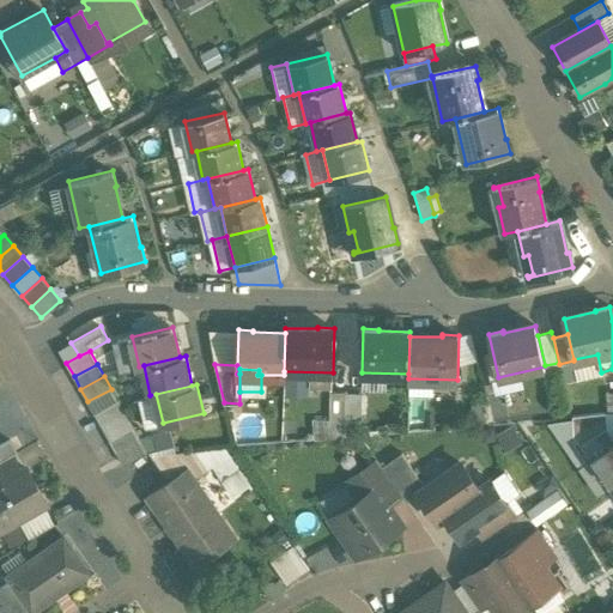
[(111,389),(87,401),(95,414),(119,401),(111,389)]
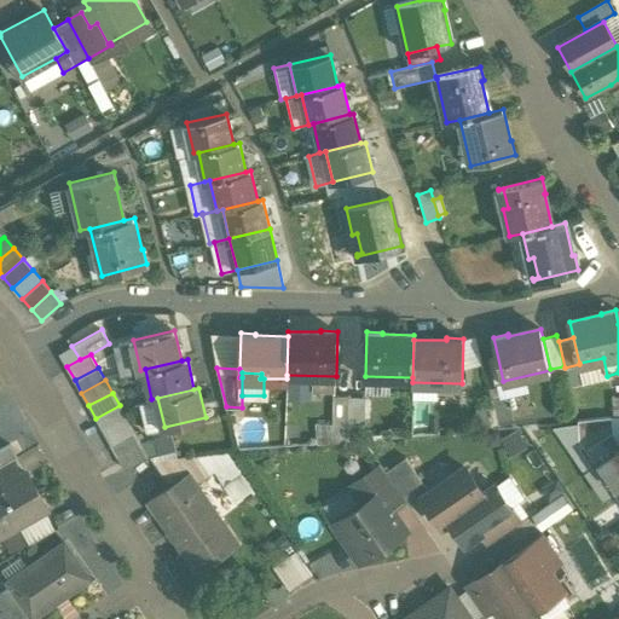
[(350,394),(335,394),(335,424),(348,424),(350,394)]
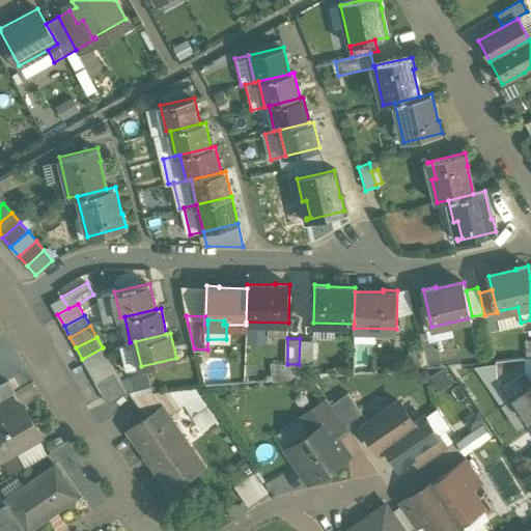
[(314,339),(300,338),(299,364),(314,364),(314,339)]
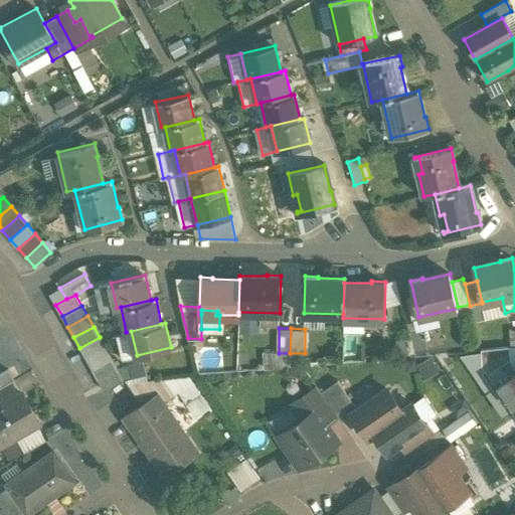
[(100,337),(79,348),(86,358),(106,347),(100,337)]
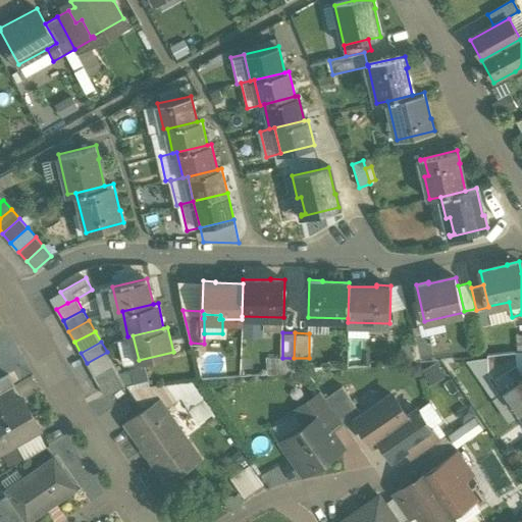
[(107,352),(87,363),(93,374),(113,363),(107,352)]
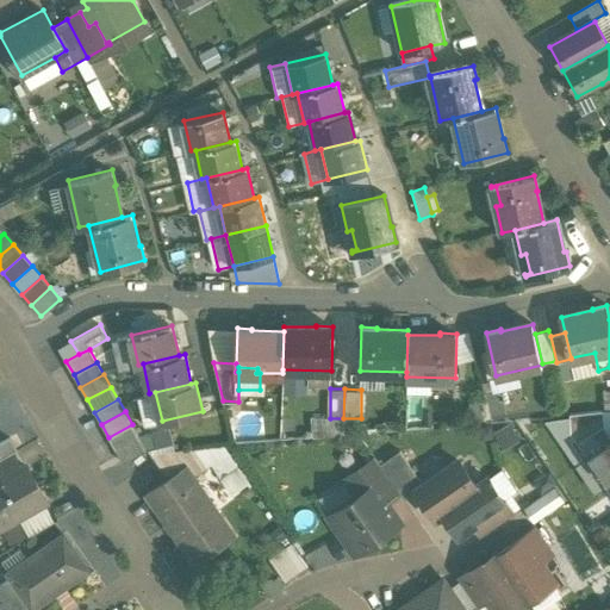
[(602,412),(571,415),(570,433),(587,459),(592,456),(591,455),(609,442),(609,439),(603,429),(602,412)]
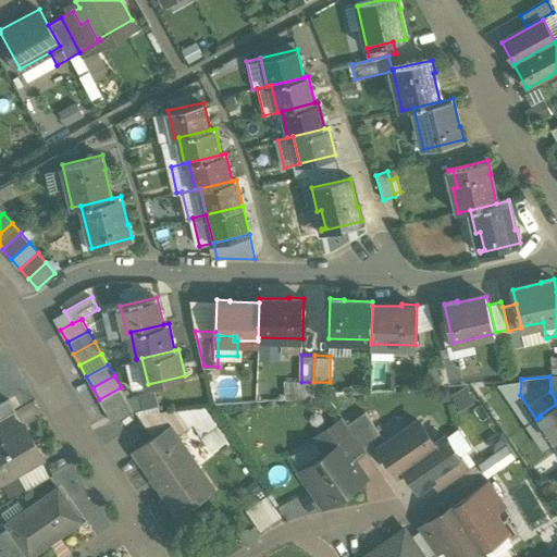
[(121,387),(99,399),(106,410),(126,398),(121,387)]
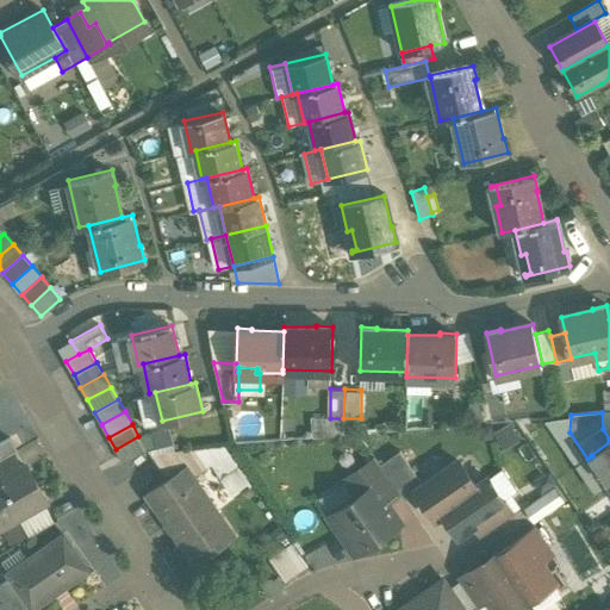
[(138,436),(116,449),(123,462),(147,450),(138,436)]
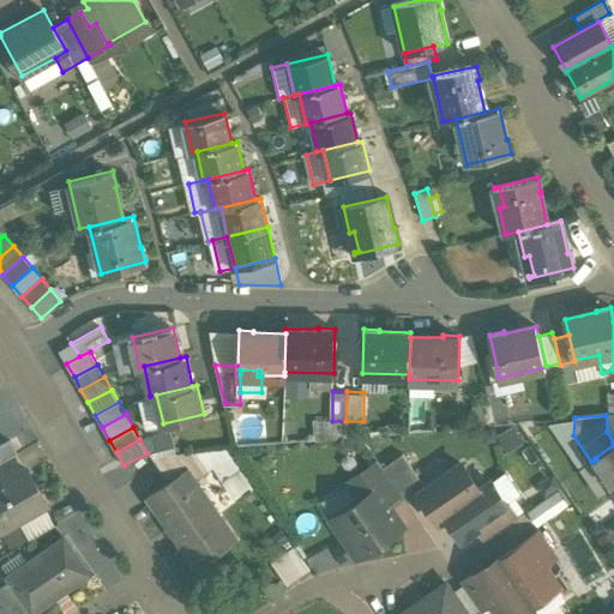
[(11,440),(0,445),(0,462),(11,456),(17,452),(11,440)]
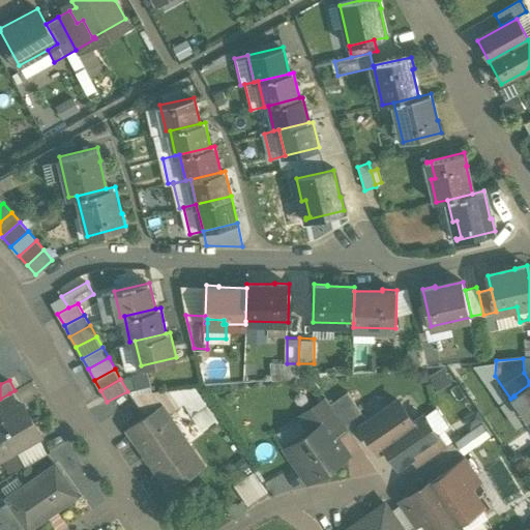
[(170,410),(197,407),(198,423),(208,422),(204,384),(168,388),(170,410)]
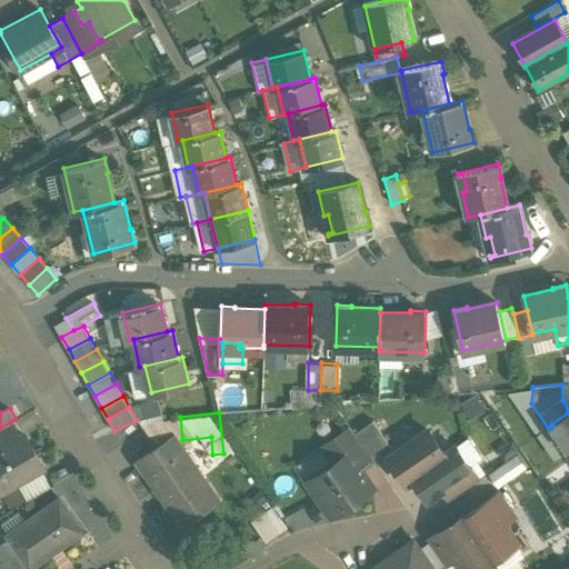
[(568,412),(551,425),(552,426),(568,449),(568,412)]
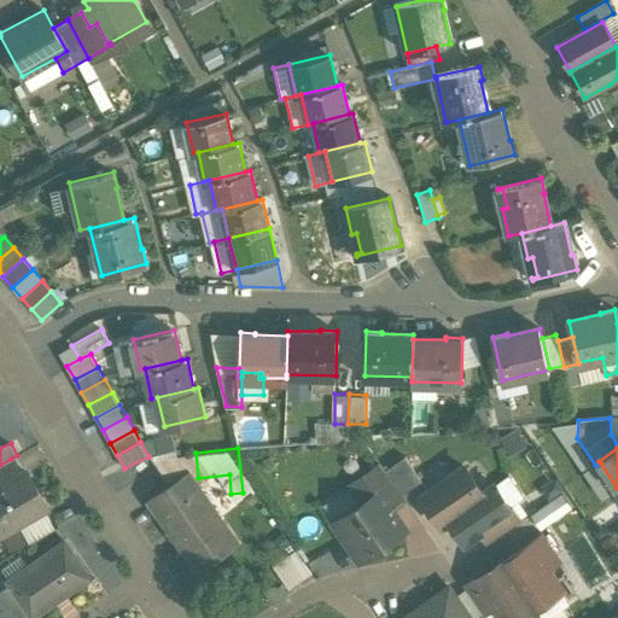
[(429,493),(404,458),(385,471),(404,500),(410,507),(423,500),(421,499),(429,493)]
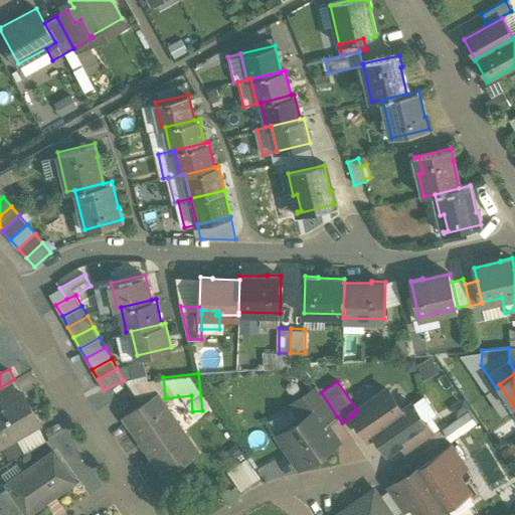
[(0,387),(0,406),(17,396),(9,382),(0,387)]
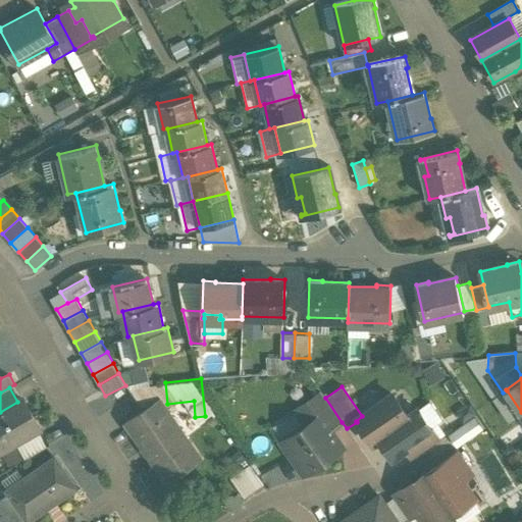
[(325,398),(321,393),(308,402),(318,417),(320,416),(329,431),(330,430),(342,422),(325,398)]
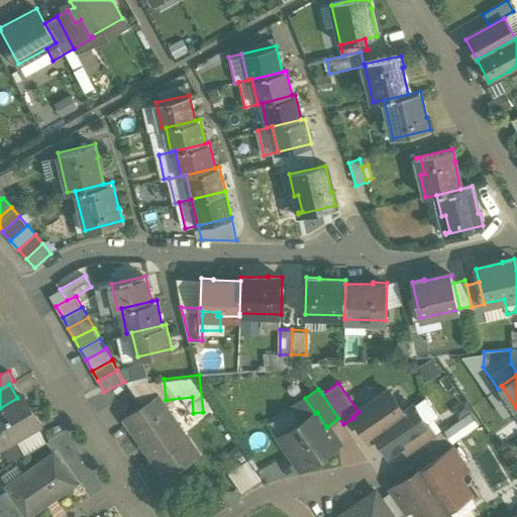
[(358,412),(352,417),(353,418),(370,441),(377,436),(375,433),(404,413),(404,412),(390,392),(358,412)]
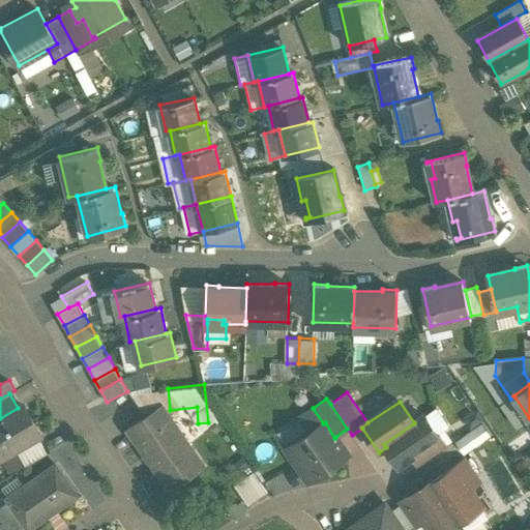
[(163,404),(126,429),(136,442),(172,417),(163,404)]
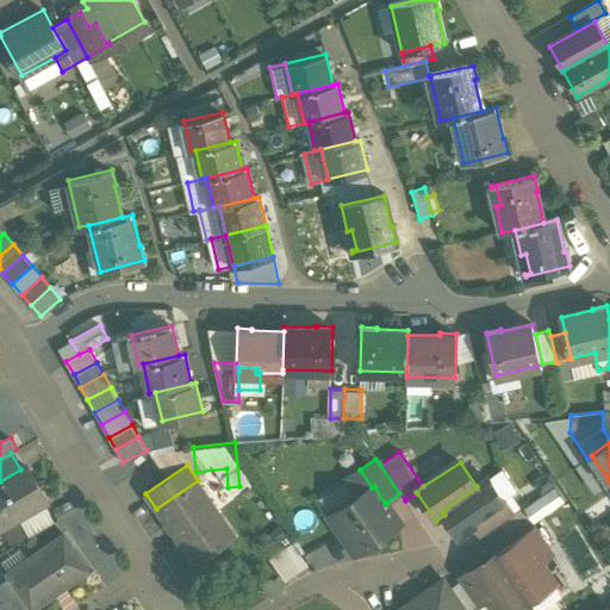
[(20,470),(0,481),(0,520),(2,524),(45,500),(26,466),(20,470)]
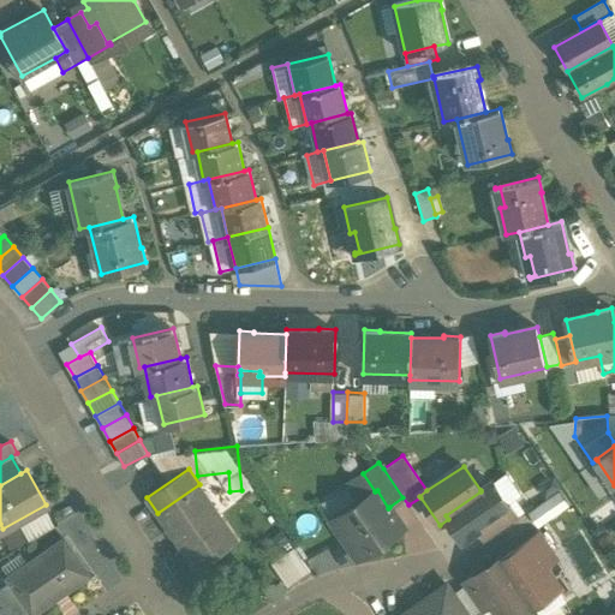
[(481,491),(446,515),(448,519),(461,538),(475,529),(511,503),(509,502),(507,503),(493,482),(481,490),(481,491)]
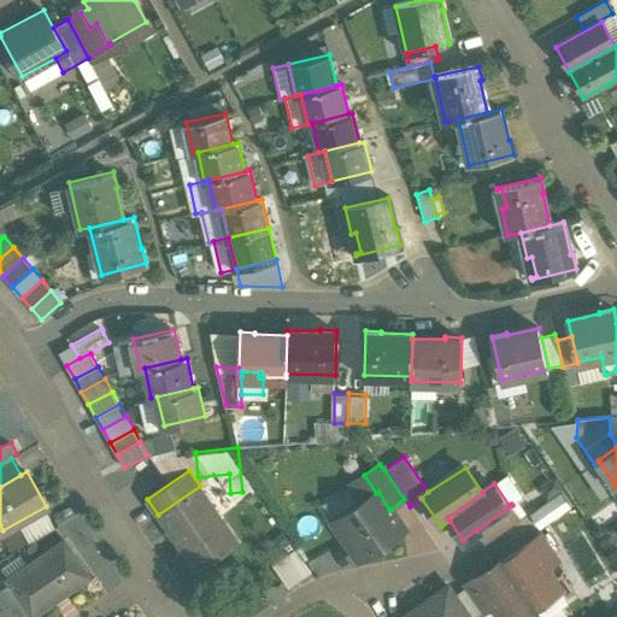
[(238,541),(200,486),(158,515),(197,570),(238,541)]
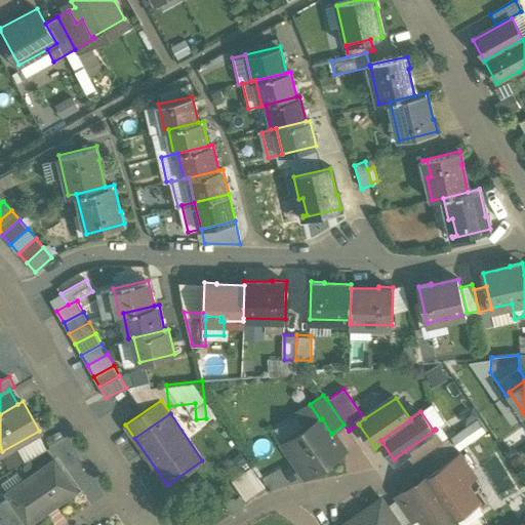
[(320,419),(288,442),(297,457),(292,460),(305,477),(323,463),(325,466),(335,457),(333,455),(342,449),(332,433),(331,434),(322,418),(320,419)]
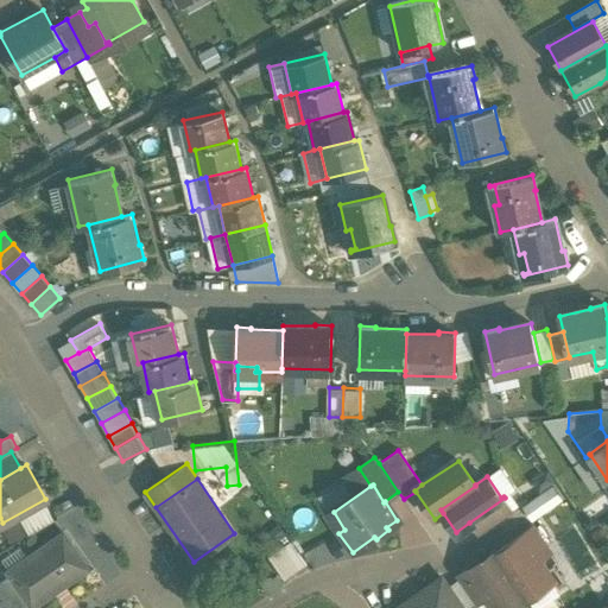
[(533,518),(561,499),(553,488),(526,506),(533,518)]
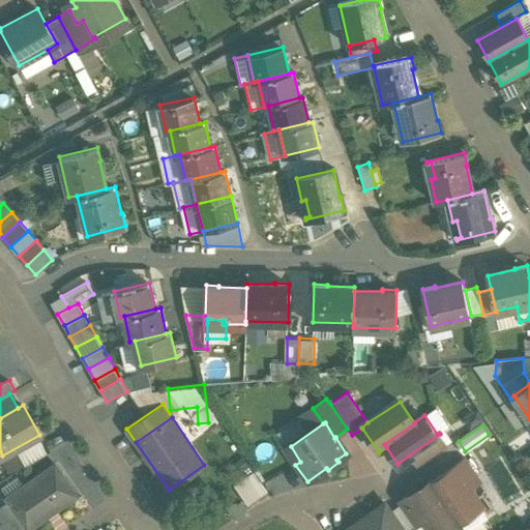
[(440,434),(409,455),(417,467),(447,446),(440,434)]
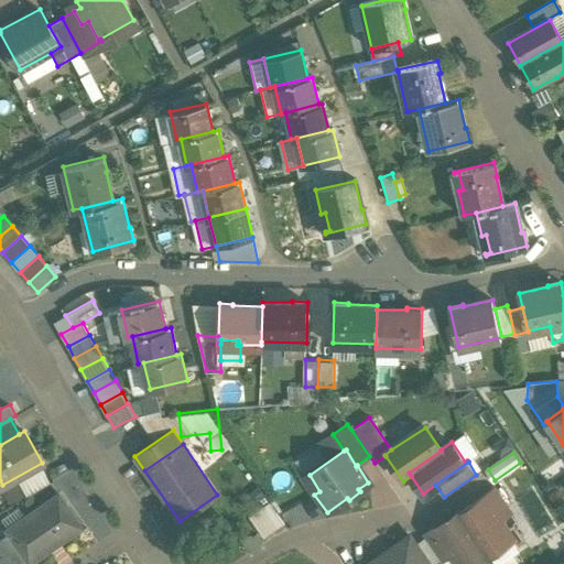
[(511,513),(494,487),(480,496),(485,502),(462,517),(489,556),(513,540),(500,521),(511,513)]
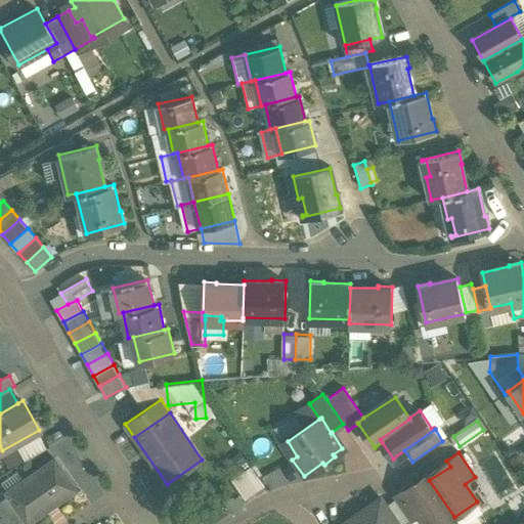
[(55,460),(7,492),(9,496),(28,523),(29,523),(77,490),(55,460)]
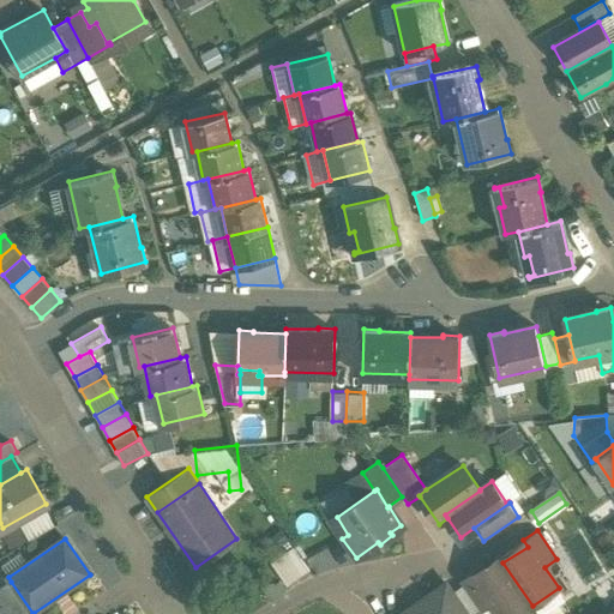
[(521,613),(533,606),(503,563),(480,579),(477,581),(492,602),(500,613),(521,613)]
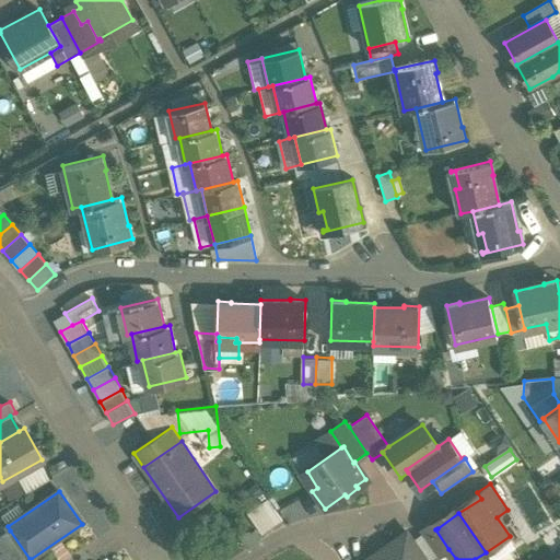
[(434,523),(421,532),(438,557),(448,549),(435,529),(438,528),(434,523)]
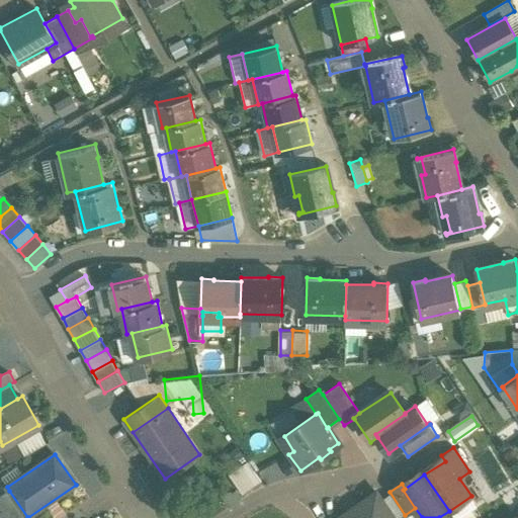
[(9,491),(0,496),(0,517),(25,517),(27,517),(9,491)]
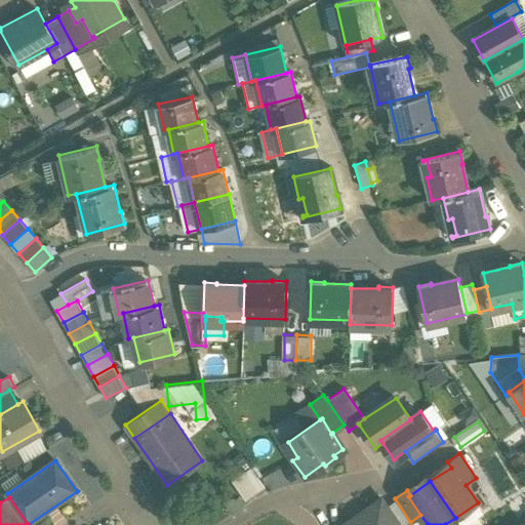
[(397,524),(380,500),(346,524),(397,524)]
